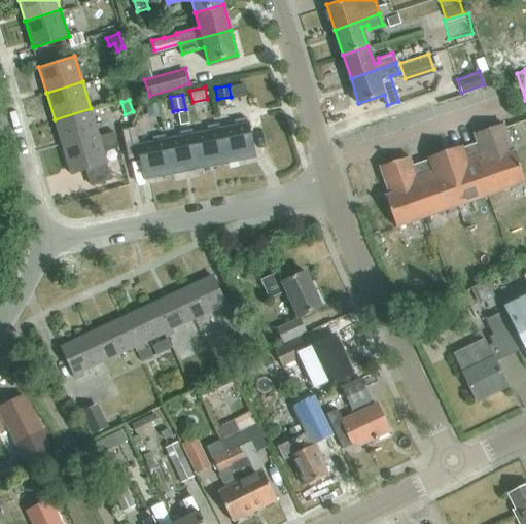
[(55,119),(63,146),(99,136),(91,108),(55,119)]
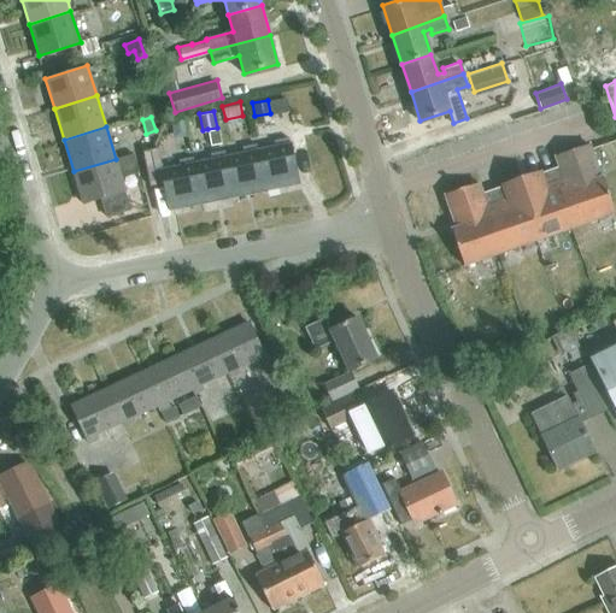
[(210,145),(221,142),(218,128),(217,128),(207,129),(210,145)]
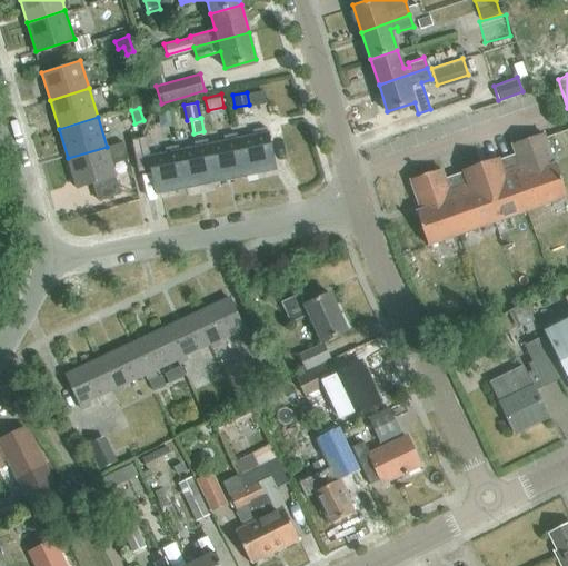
[(253,133),(237,137),(237,138),(245,175),(275,168),(267,131),(266,131),(265,126),(251,128),(253,133)]
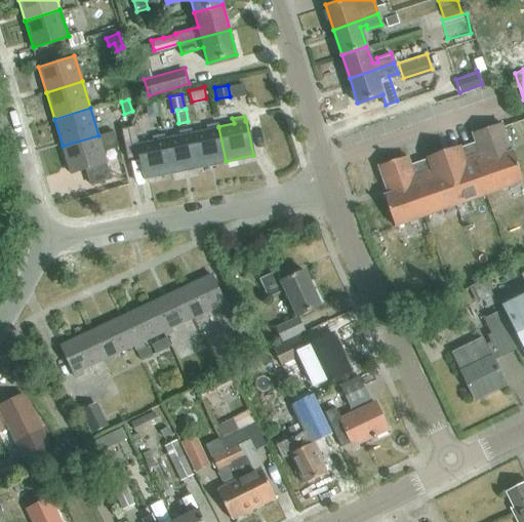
[(199,166),(225,161),(226,161),(218,127),(218,126),(217,121),(205,123),(206,129),(192,131),(192,134),(199,166)]
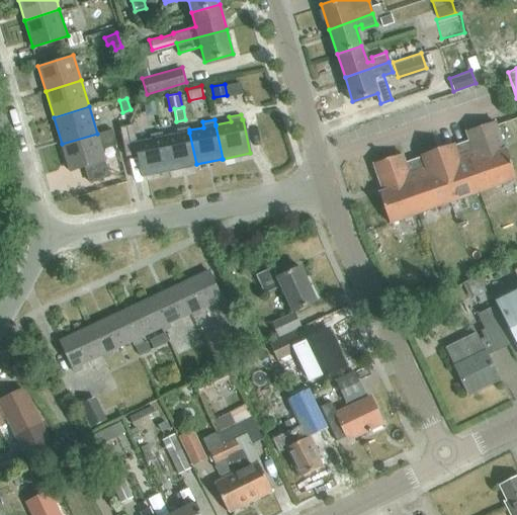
[(468,139),(404,161),(401,152),(372,162),(382,189),(378,191),(389,222),(515,177),(505,147),(503,148),(494,119),(465,130),(468,139)]
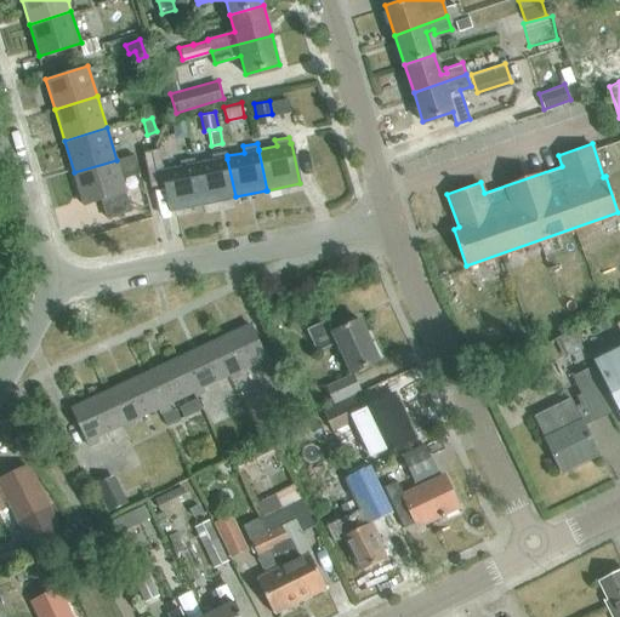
[(180,159),(181,165),(163,169),(158,148),(143,152),(152,190),(166,187),(171,210),(204,203),(195,163),(194,156),(180,159)]
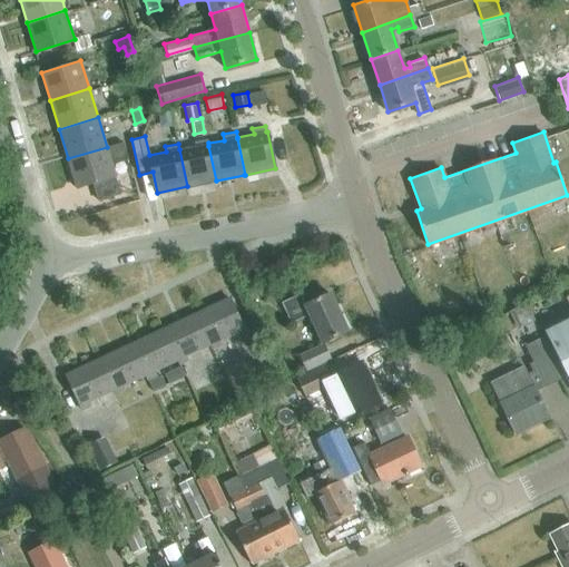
[(208,146),(208,143),(207,137),(194,140),(195,146),(179,149),(187,186),(216,181),(208,146)]
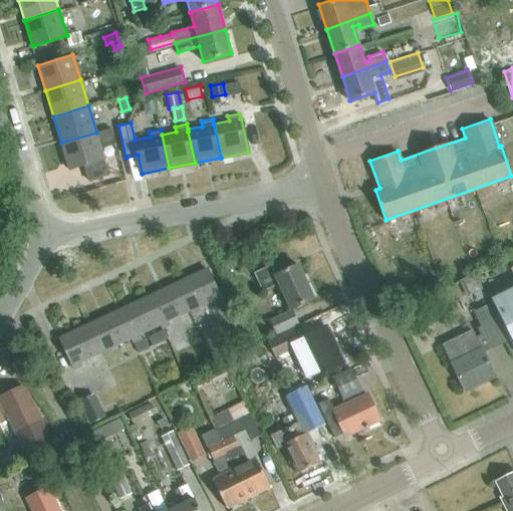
[(96,133),(61,143),(68,168),(83,164),(87,180),(108,174),(98,140),(109,137),(106,129),(96,133)]
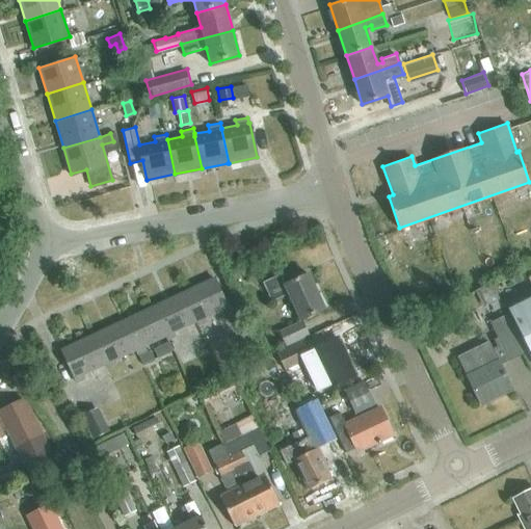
[(284,284),(279,273),(262,281),(271,300),(288,292),(300,319),(324,308),(323,307),(327,305),(321,291),(317,292),(308,272),(284,284)]
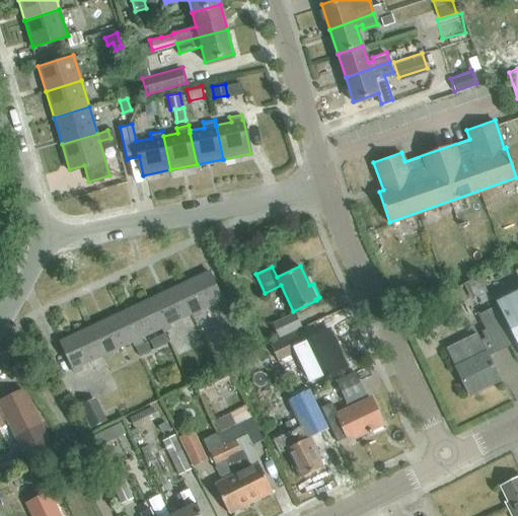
[(209,270),(178,284),(191,311),(193,315),(201,312),(199,308),(221,297),(209,270)]
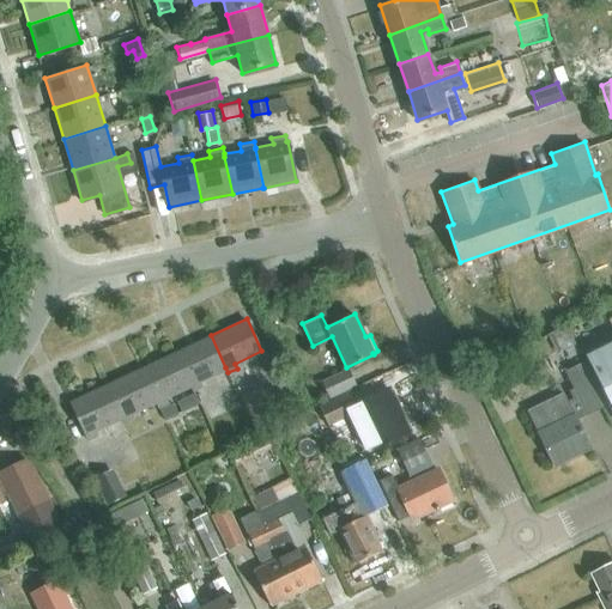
[(579,351),(565,323),(546,333),(555,351),(563,347),(568,357),(579,351)]
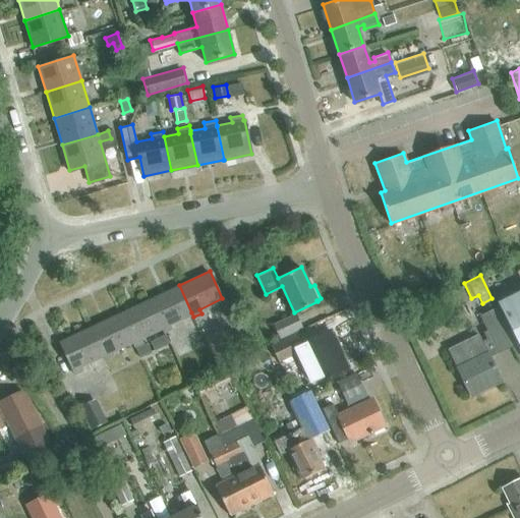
[(191,312),(179,285),(150,299),(162,327),(164,331),(171,327),(169,323),(191,312)]
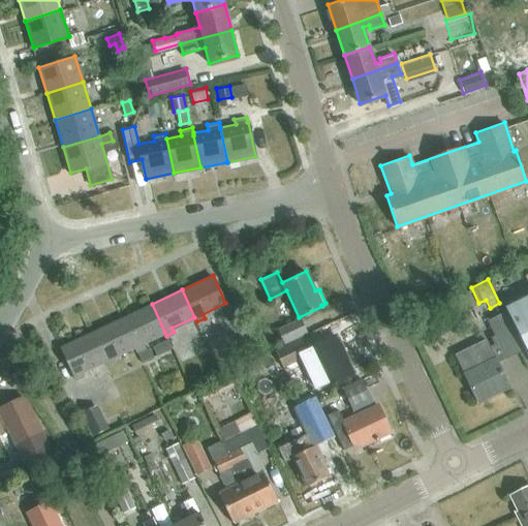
[(527,296),(507,306),(507,305),(505,306),(527,350),(527,296)]
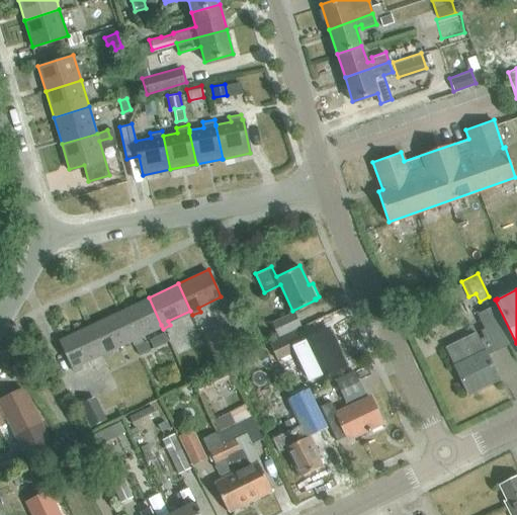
[(149,297),(118,312),(132,338),(134,343),(141,339),(139,335),(161,325),(149,297)]
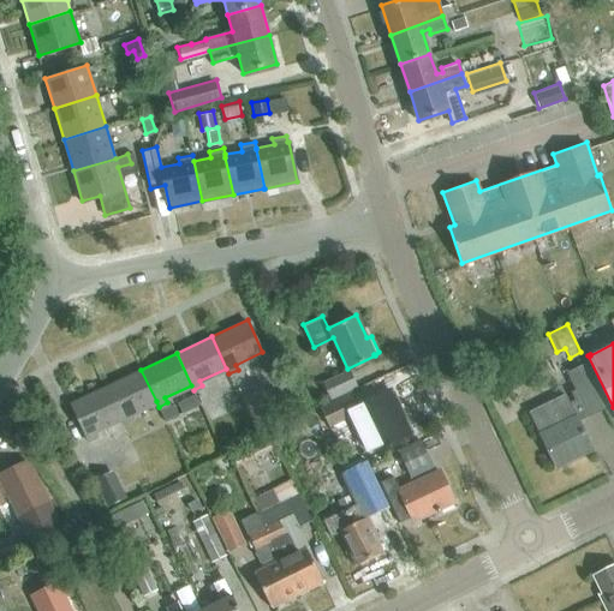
[(571,390),(574,399),(568,401),(564,393),(529,409),(540,431),(538,432),(555,465),(591,447),(578,420),(607,406),(584,363),(566,371),(574,388),(571,390)]
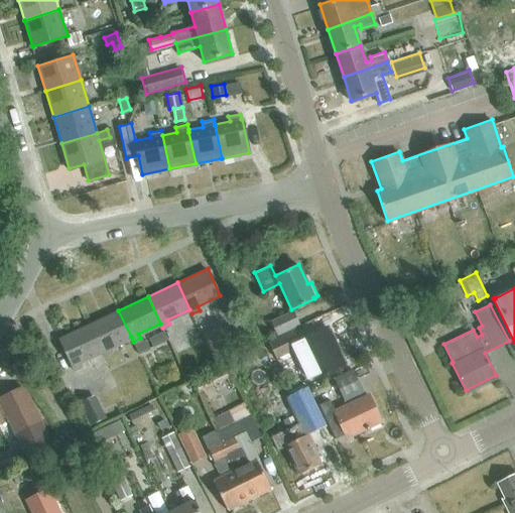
[(298,324),(292,309),(270,321),(276,334),(298,324)]
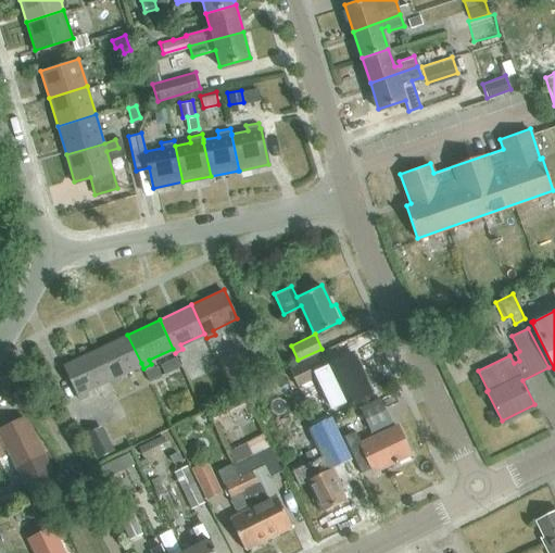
[(117,374),(141,363),(127,335),(96,349),(109,378),(112,382),(120,379),(117,374)]
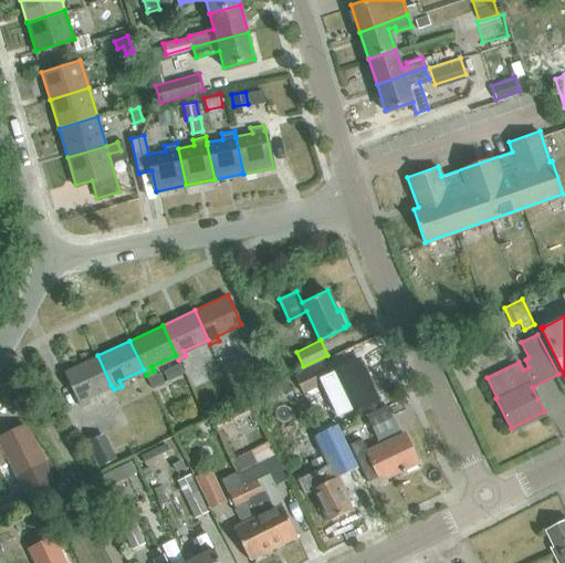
[(87,396),(111,385),(97,355),(65,371),(81,405),(90,400),(87,396)]
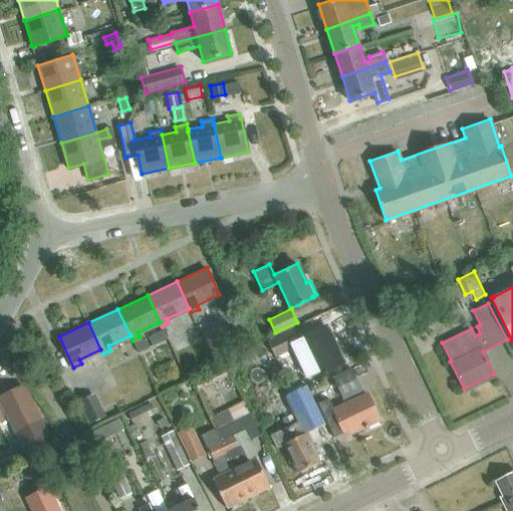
[(204,329),(211,344),(224,338),(217,323),(204,329)]
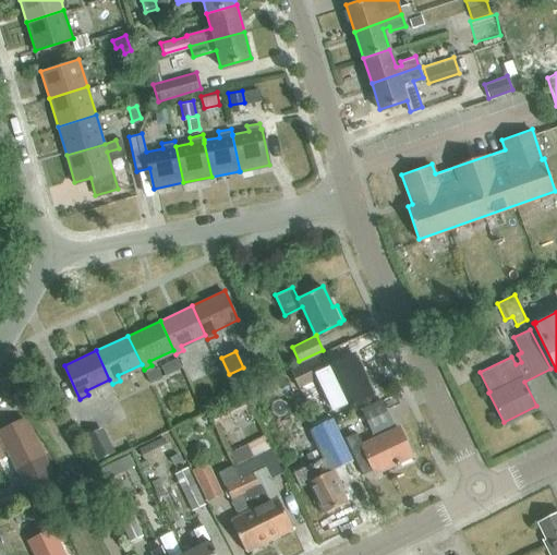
[(323,385),(333,381),(343,405),(372,390),(354,353),(322,369),(316,357),(290,370),(299,386),(318,376),(323,385)]
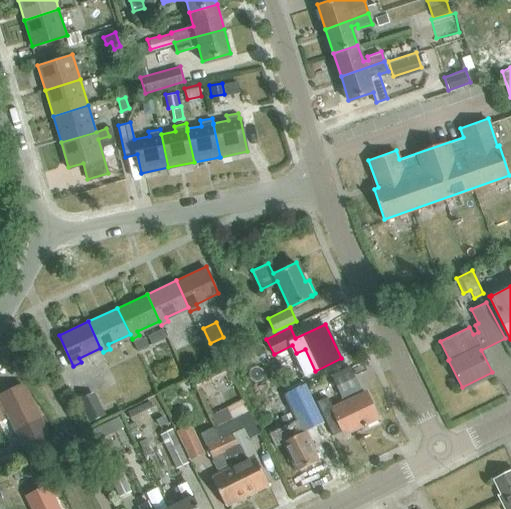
[(144,336),(133,341),(137,349),(148,344),(144,336)]
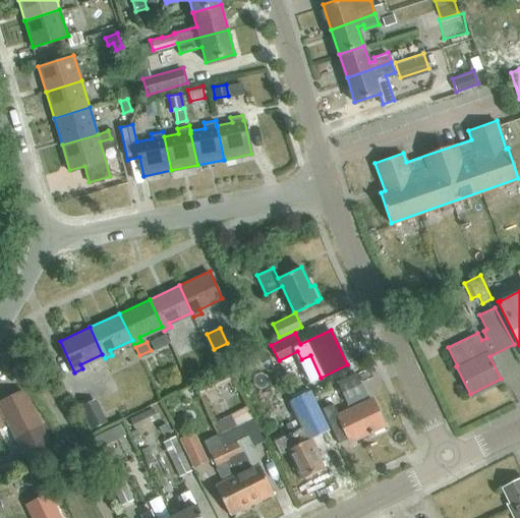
[(295,369),(289,357),(280,362),(286,373),(295,369)]
